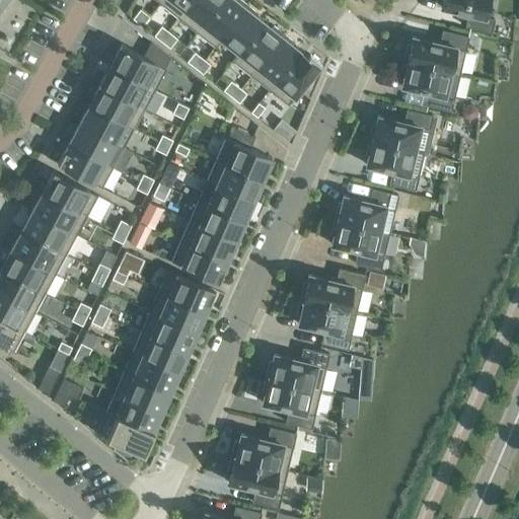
[(161,0),(159,3),(177,17),(191,0),(161,0)]
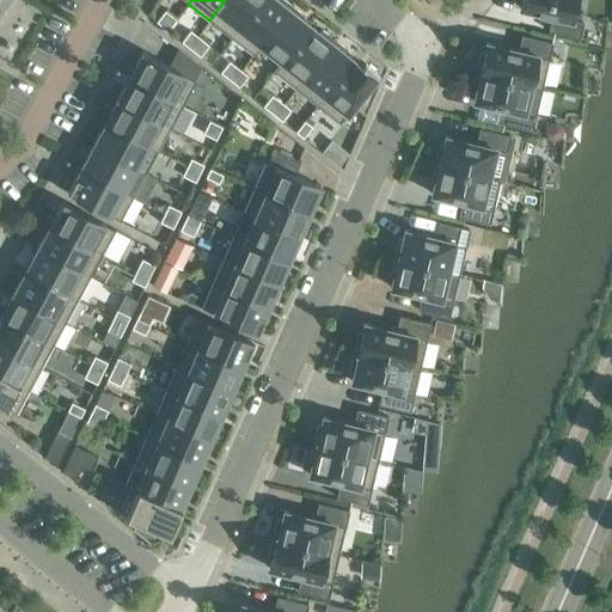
[(259,0),(225,0),(209,20),(231,37),(259,0)]
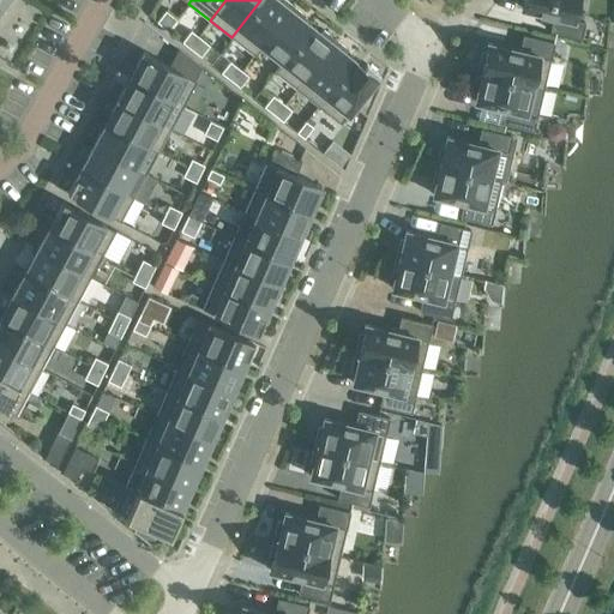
[(293,5),(286,0),(260,0),(232,37),(253,54),(293,5)]
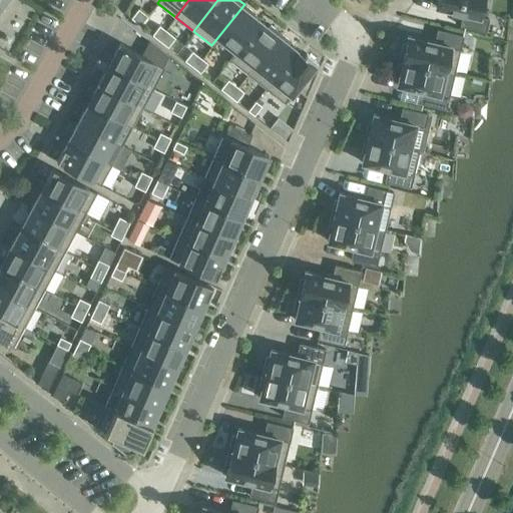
[(459,25),(485,31),(488,18),(478,16),(482,0),(436,0),(435,6),(450,9),(450,10),(462,13),(459,25)]
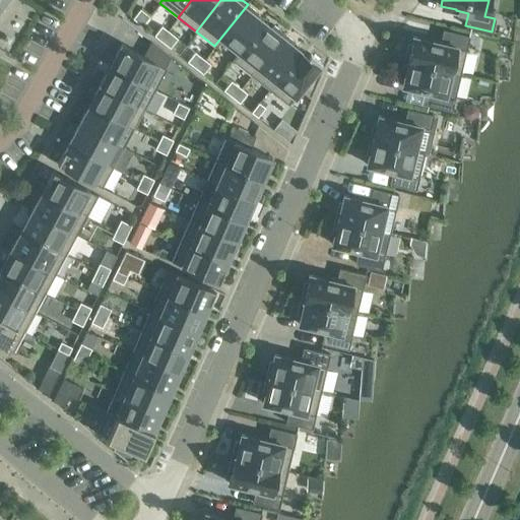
[(266,18),(248,4),(214,46),(215,47),(221,39),(238,52),(232,60),(233,60),(266,18)]
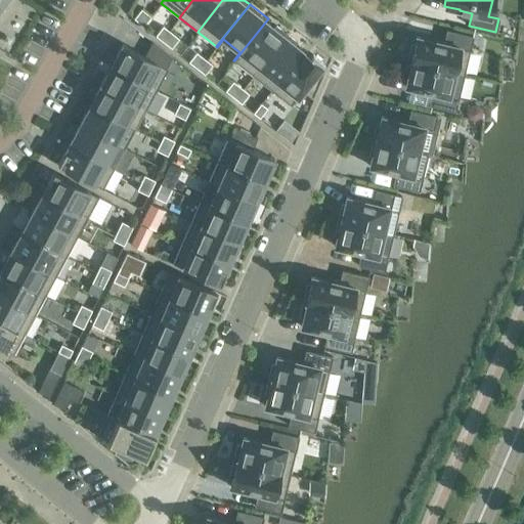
[(141,8),(133,18),(142,26),(150,16),(141,8)]
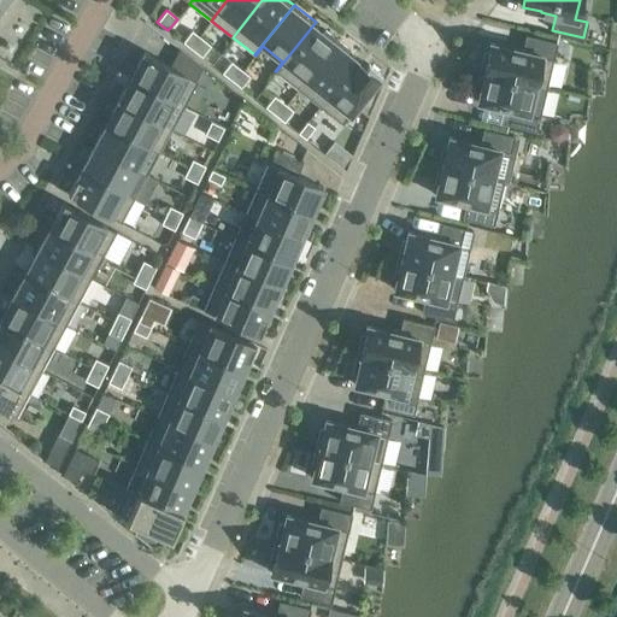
[(276,71),(298,89),(336,39),(316,22),(276,71)]
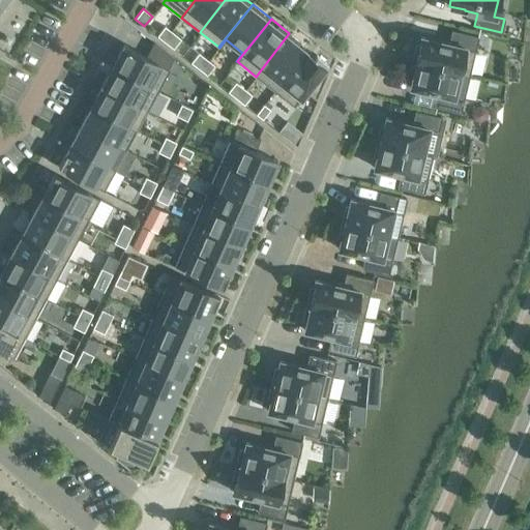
[(163,40),(171,31),(165,26),(156,35),(163,40)]
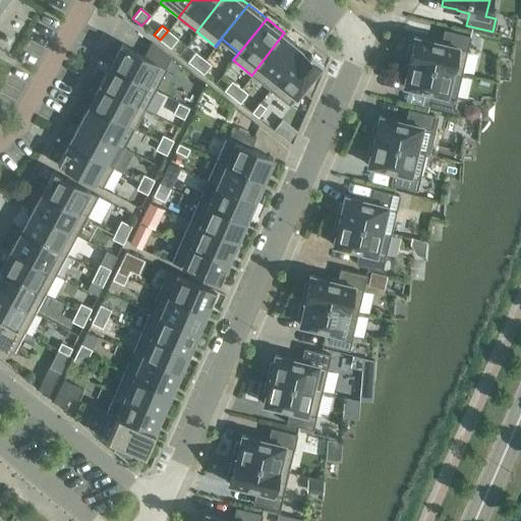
[(405,60),(461,73),(470,36),(444,30),(441,43),(414,36),(412,44),(410,44),(405,60)]
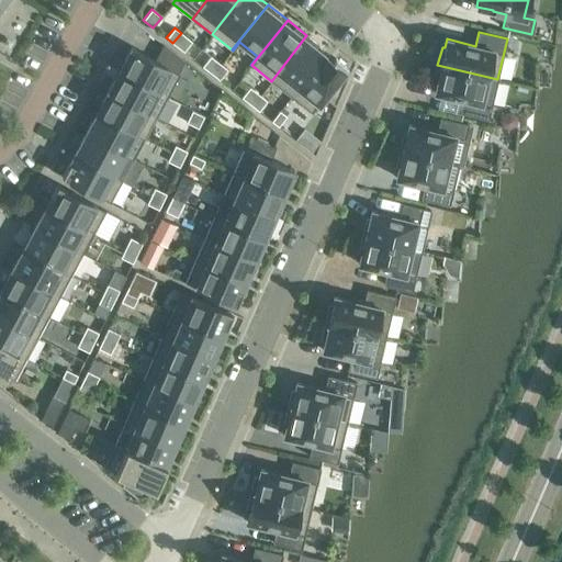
[(191,41),(181,33),(172,43),(183,52),(191,41)]
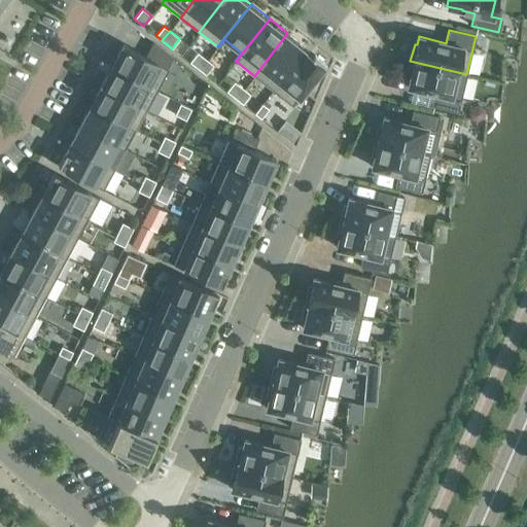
[(306,47),(287,33),(254,76),(273,91),(306,47)]
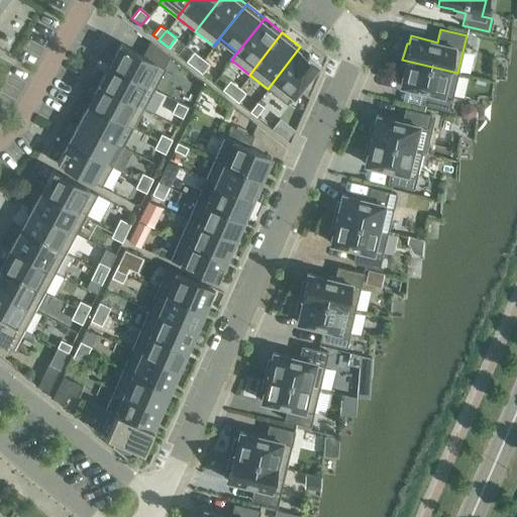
[(120,43),(109,65),(153,89),(165,68),(164,67),(169,56),(149,40),(141,55),(120,43)]
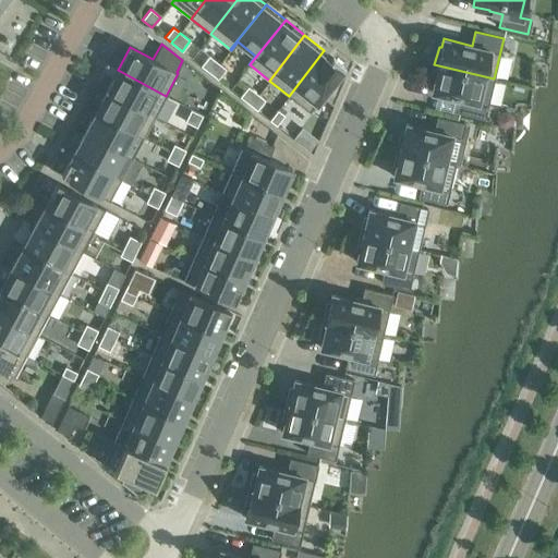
[(344,68),(324,50),(289,96),(310,111),(336,77),(337,77),(344,68)]
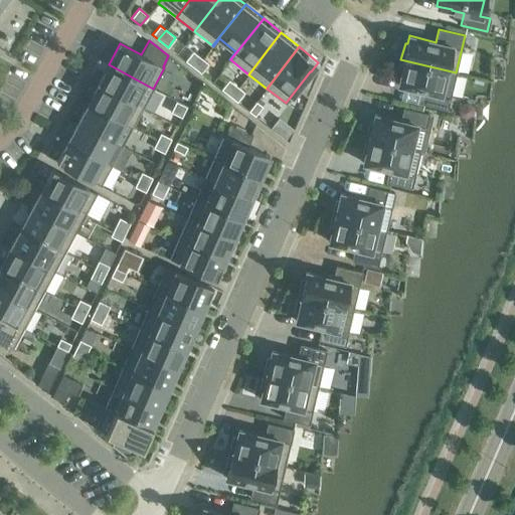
[(194,68),(201,58),(192,51),(185,60),(194,68)]
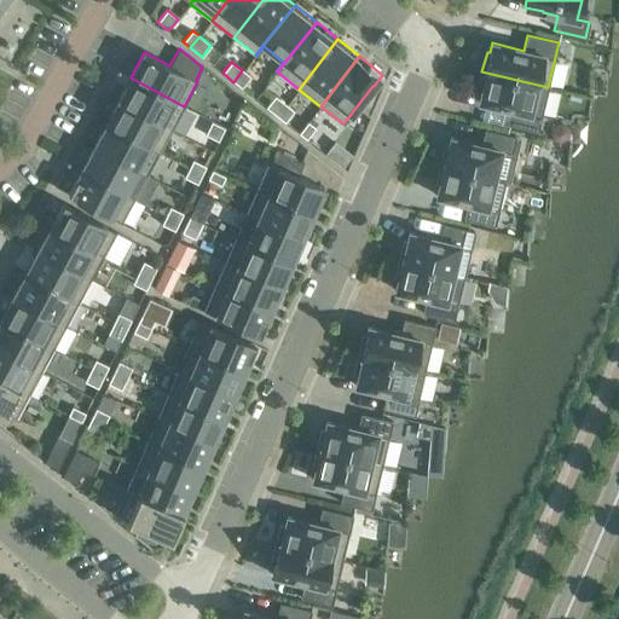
[(250,76),(242,70),(233,82),(241,88),(250,76)]
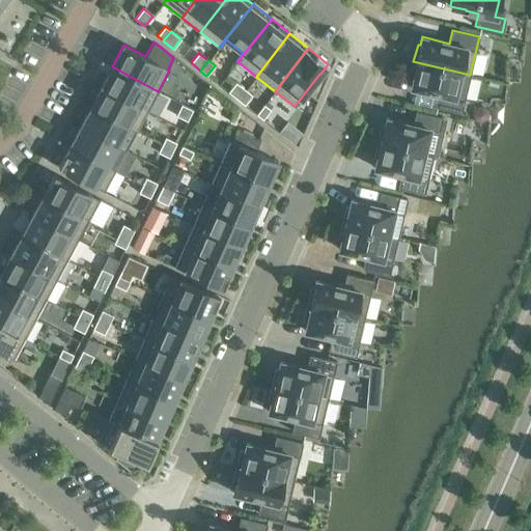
[(460,112),(470,75),(413,61),(409,78),(413,79),(411,87),(437,93),(434,106),(460,112)]
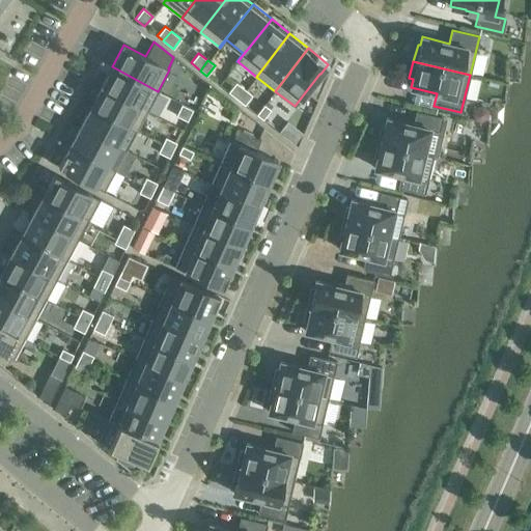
[(112,66),(102,86),(147,111),(158,91),(112,66)]
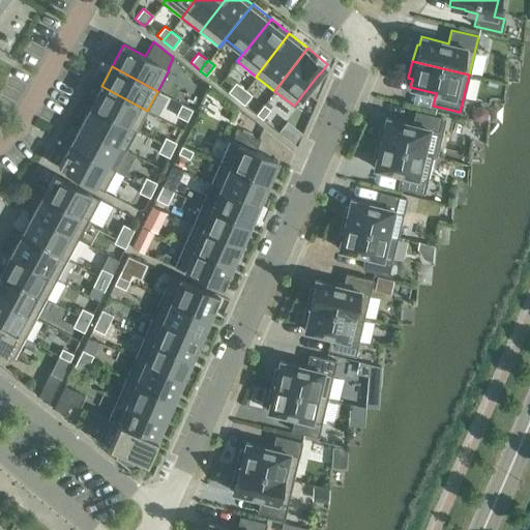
[(237,99),(244,89),(235,82),(228,91),(237,99)]
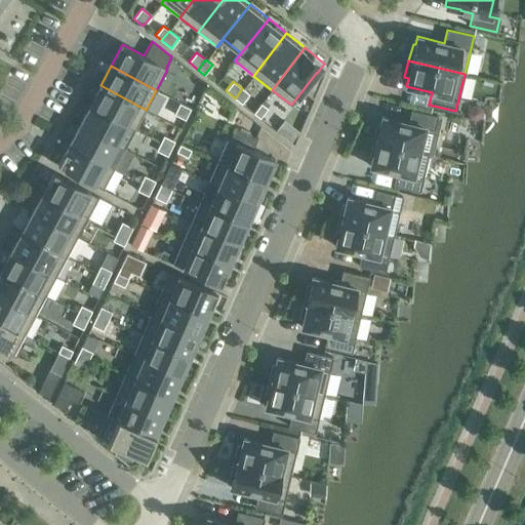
[(134,129),(146,110),(101,85),(89,105),(134,129)]
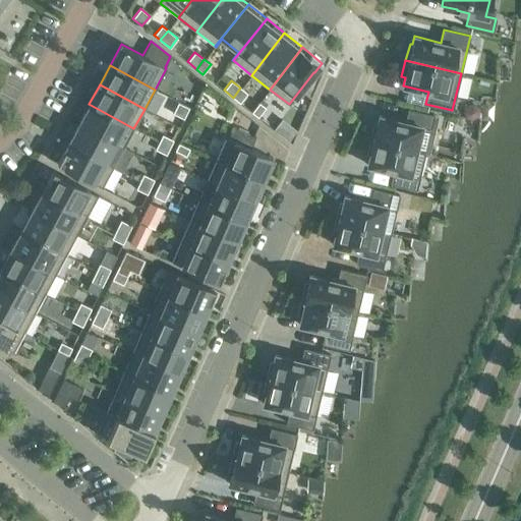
[(247,93),(240,88),(233,98),(239,103),(247,93)]
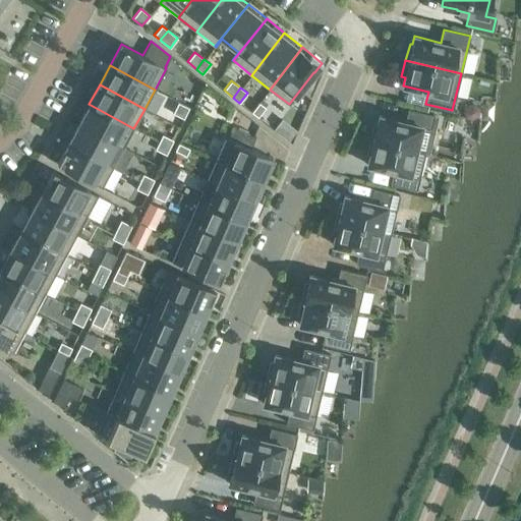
[(183,118),(188,107),(178,102),(172,113),(183,118)]
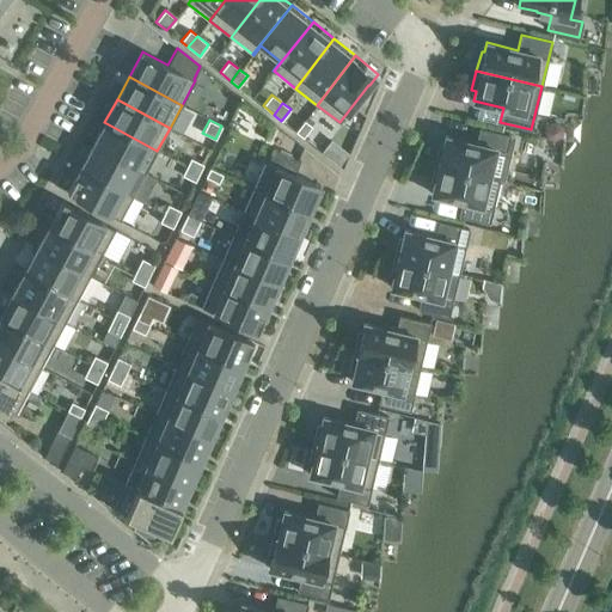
[(304,121),(295,132),(303,138),(312,126),(304,121)]
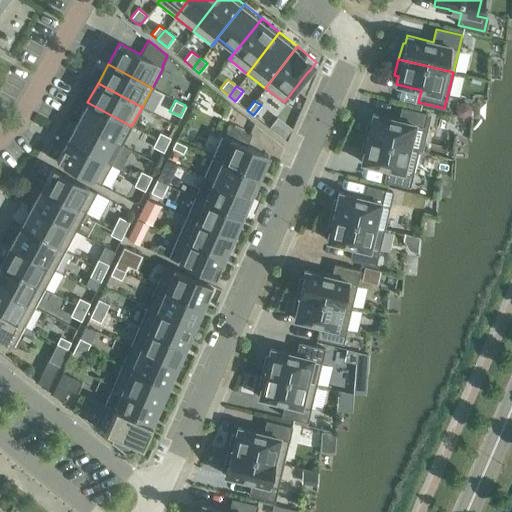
[(87,102),(77,121),(112,140),(122,122),(131,127),(131,126),(87,102)]
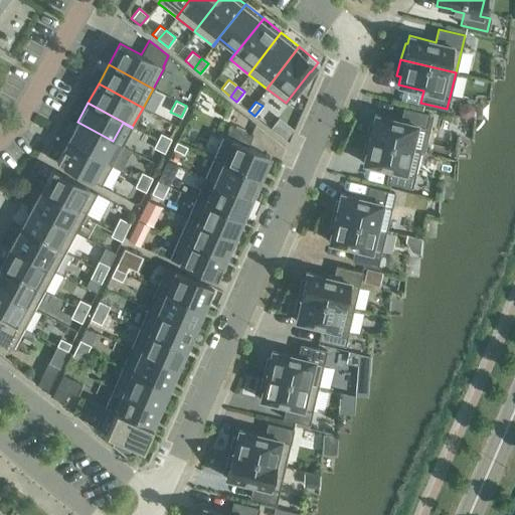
[(458,111),(460,116),(464,117),(471,115),(473,110),(472,105),(467,104),(460,106),(458,111)]
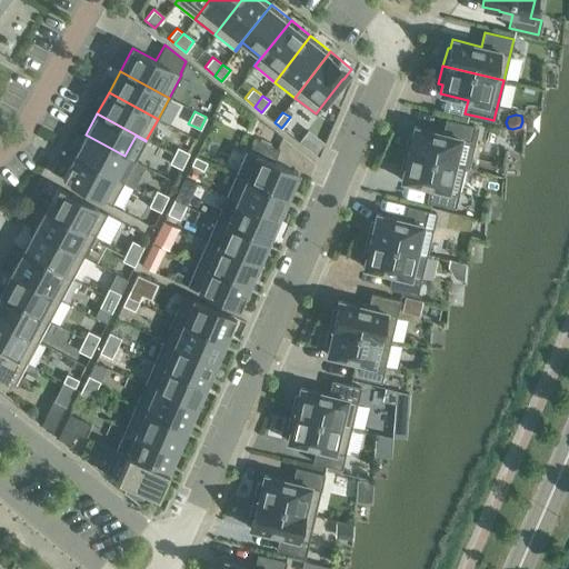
[(453,163),(459,138),(470,140),(473,126),(446,119),(442,133),(413,126),(411,135),(408,135),(403,152),(453,163)]
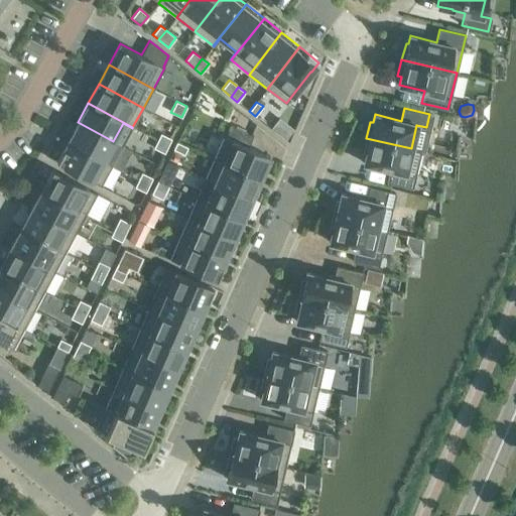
[(270,128),(284,139),(292,129),(278,118),(270,128)]
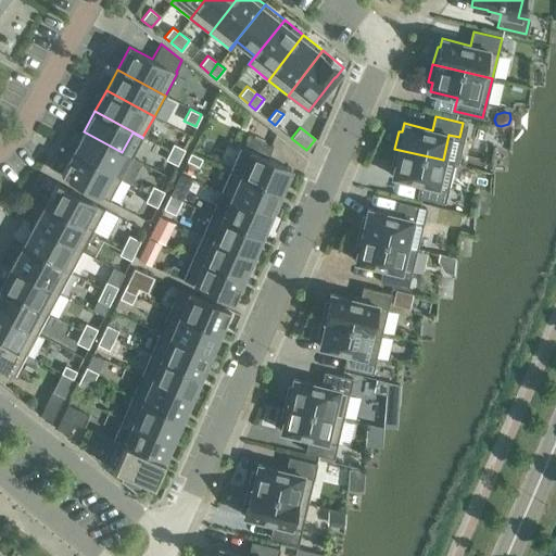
[(122,152),(84,131),(73,152),(121,178),(121,177),(111,172),(122,152)]
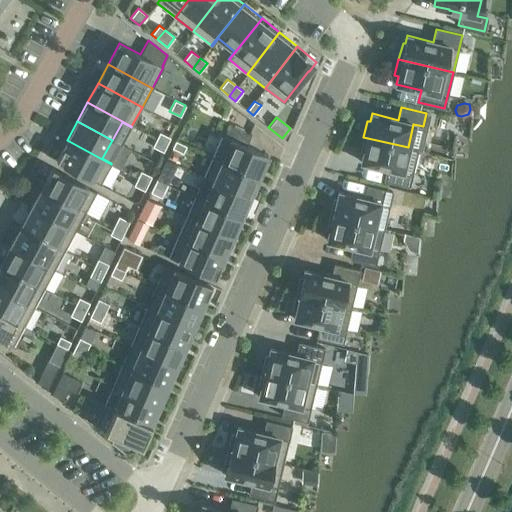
[(212,156),(212,157),(258,177),(268,155),(246,145),(251,134),(228,124),(223,136),(231,139),(222,160),(212,156)]
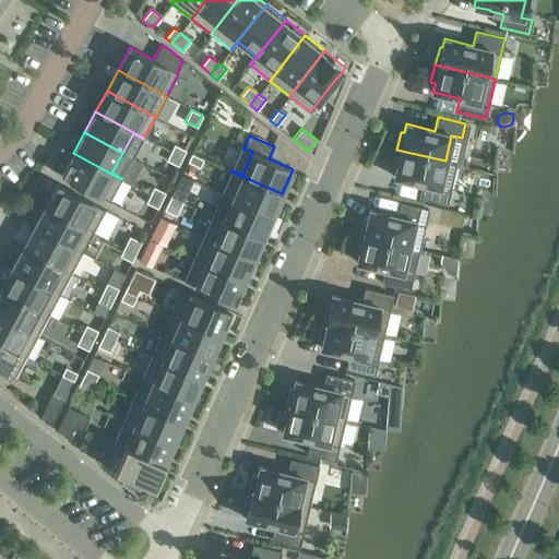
[(169,154),(180,159),(185,152),(173,145),(169,154)]
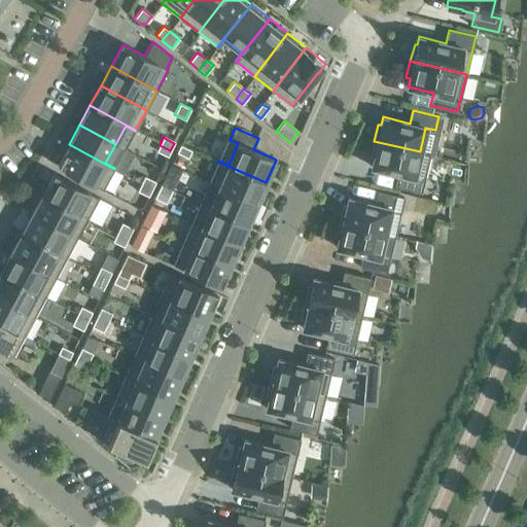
[(430,153),(420,151),(374,141),(371,157),(373,159),(371,166),(397,173),(394,185),(421,191),(430,153)]
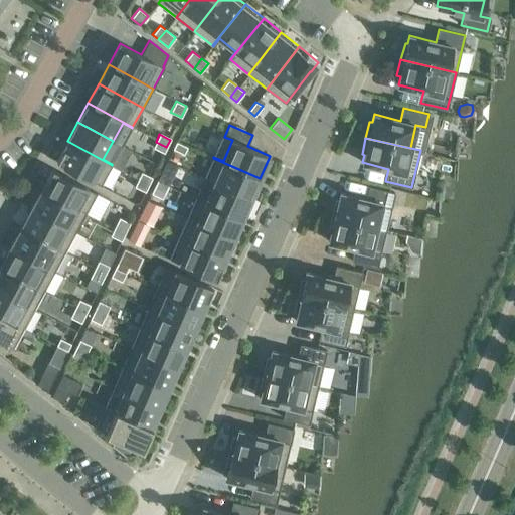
[(101,185),(112,165),(67,141),(56,161),(92,180),(92,181),(101,185)]
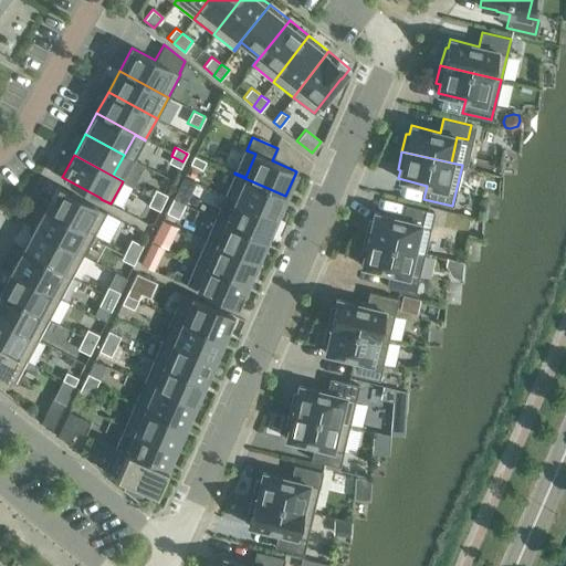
[(206,161),(194,155),(190,164),(201,169),(206,161)]
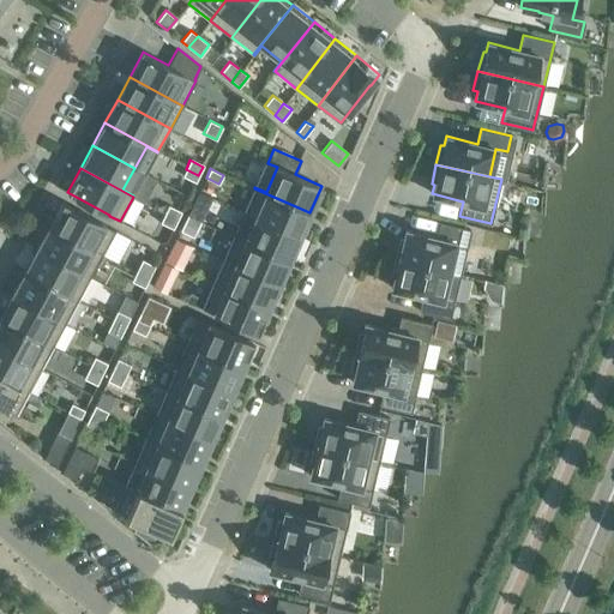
[(194,184),(198,175),(186,169),(181,178),(194,184)]
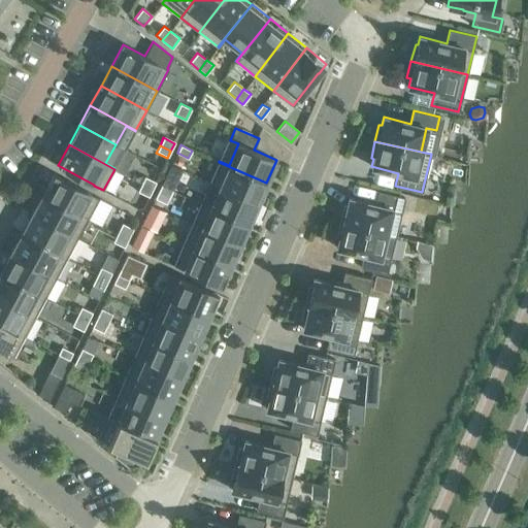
[(266,183),(219,162),(210,183),(257,203),(266,183)]
